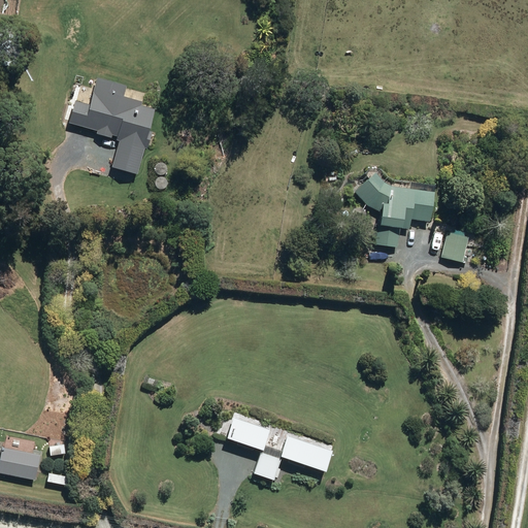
[(142,101),(125,97),(127,88),(96,80),(91,104),(74,101),(69,125),(98,132),(97,135),(111,138),(111,135),(119,137),(112,166),(138,172),(144,145),(147,146),(156,110),(141,106),(142,101)]
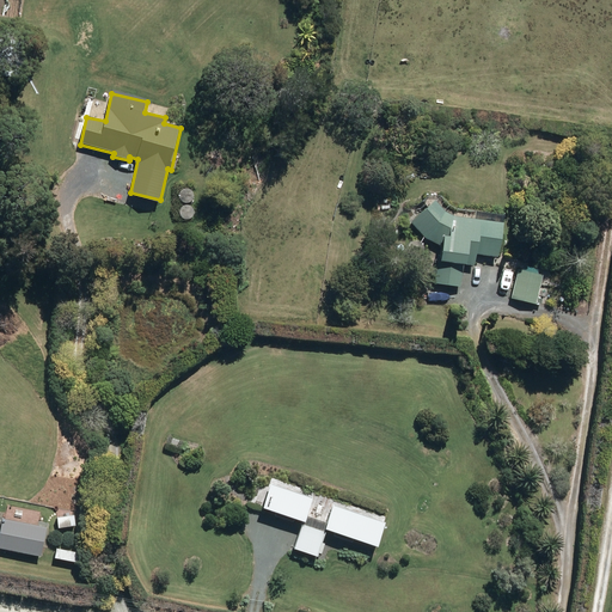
[(454,218),(434,200),(412,225),(442,250),(442,261),(476,262),(476,255),(501,257),(505,214),(477,212),(477,219),(454,218)]
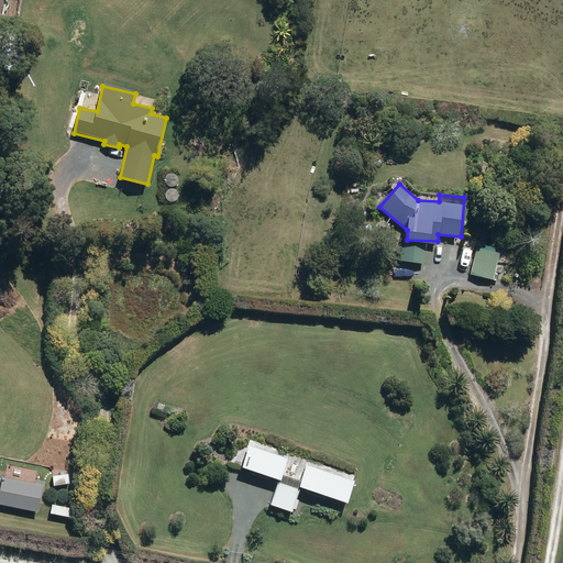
[(404,243),(400,261),(423,265),(427,246),(404,243)]
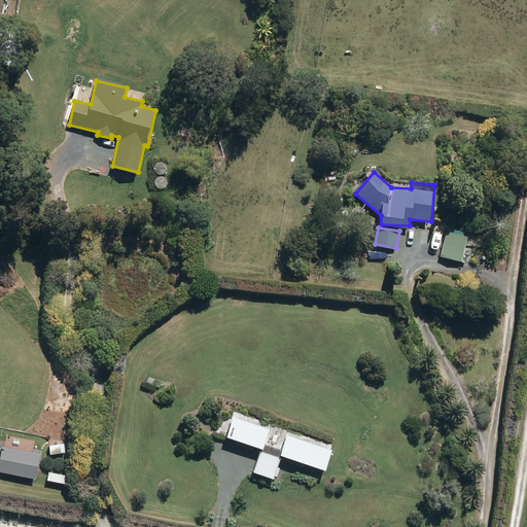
[(467,236),(447,232),(441,257),(462,261),(467,236)]
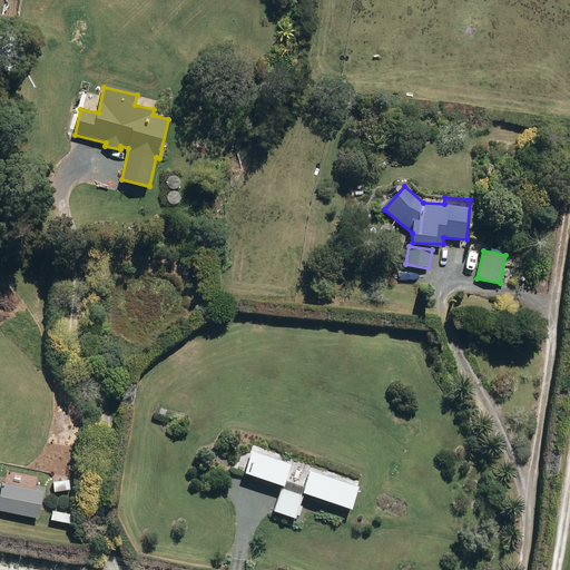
[(254,450),(245,472),(259,478),(258,483),(274,489),(276,483),(284,487),(293,463),(254,450)]
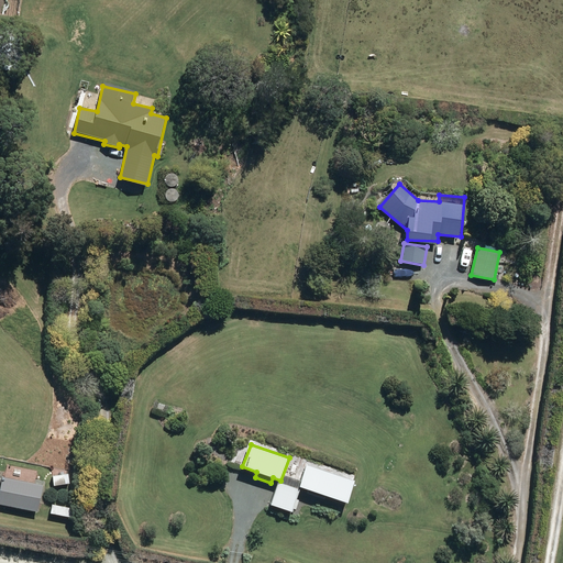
[(355,478),(308,463),(300,487),(307,489),(306,494),(324,500),(327,495),(348,503),(355,478)]
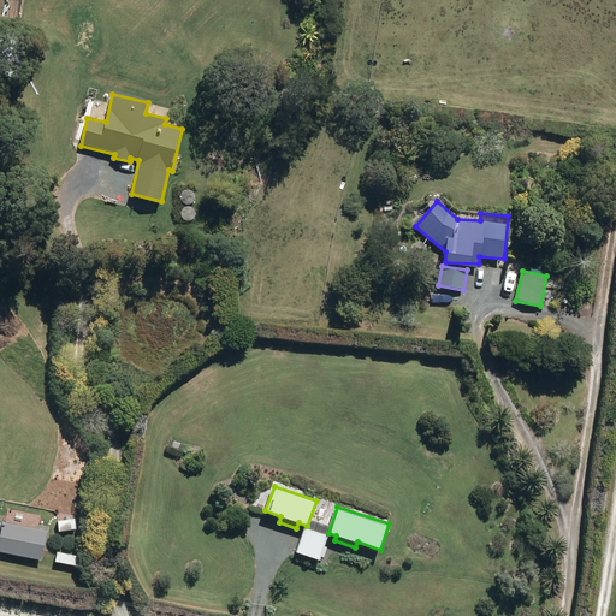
[(330,537),(306,527),(296,554),(321,562),(330,537)]
